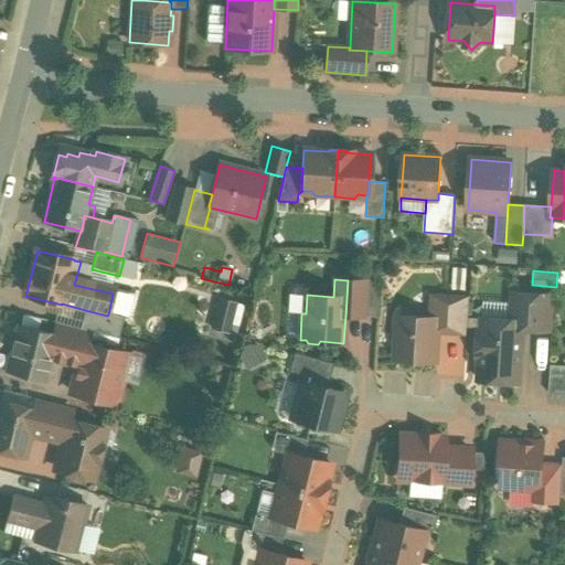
[(366,281),(348,280),(345,316),(363,317),(366,281)]
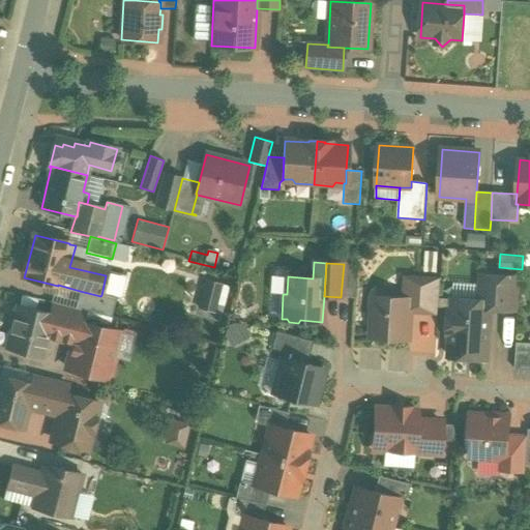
[(355,265),(344,264),(341,297),(353,298),(355,265)]
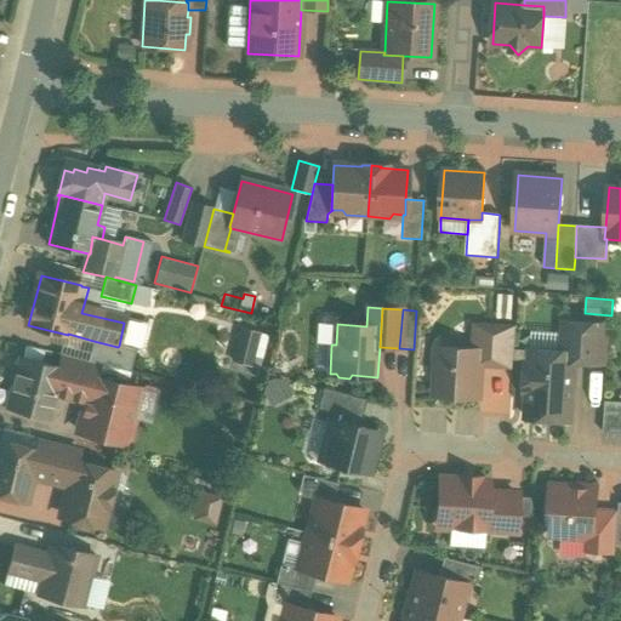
[(337,317),(324,315),(319,319),(318,343),(331,345),(336,345),(337,324),(337,317)]
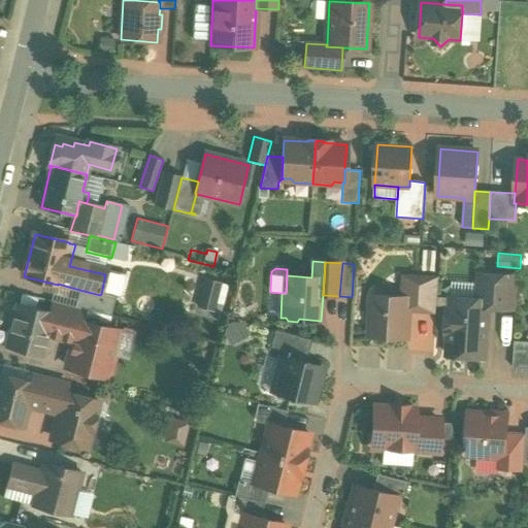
[(519,276),(480,274),(479,300),(489,301),(488,307),(517,309),(519,276)]
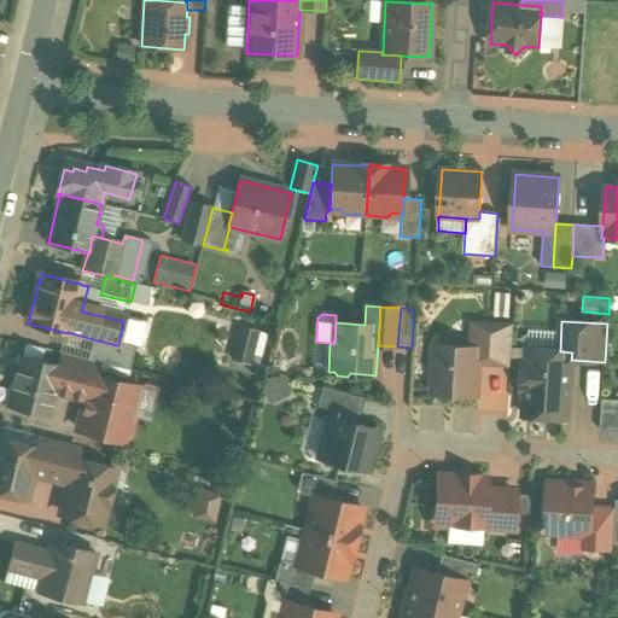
[(471,349),(436,347),(432,394),(476,396),(478,368),(482,365),(484,324),(473,324),(471,349)]
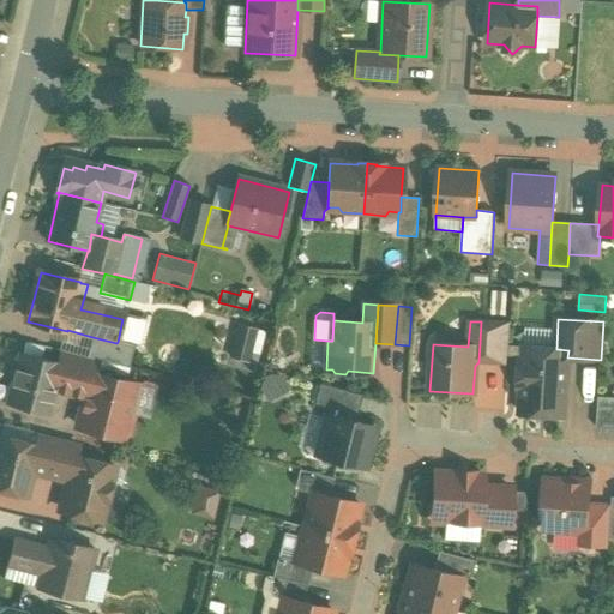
[(510,324),(481,321),(479,362),(507,365),(510,324)]
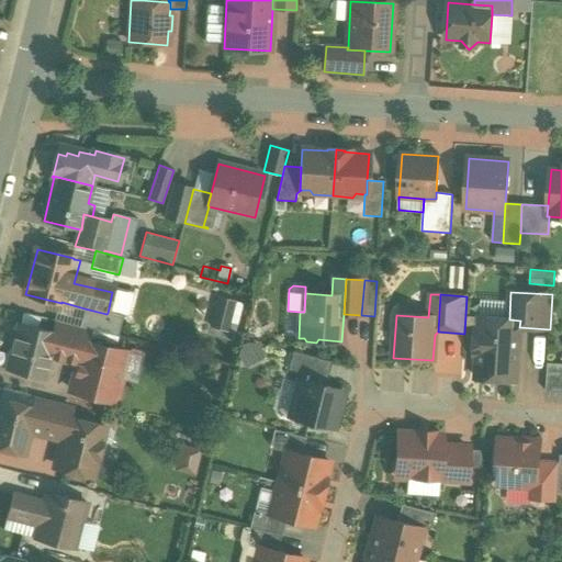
[(235,332),(244,302),(218,295),(210,324),(235,332)]
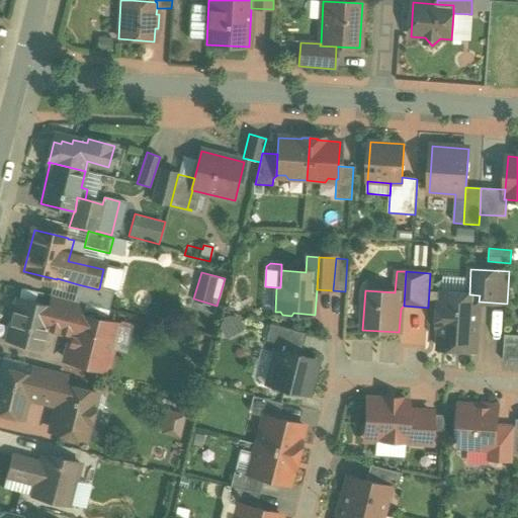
[(113,291),(99,288),(98,289),(78,284),(74,301),(82,304),(108,311),(113,291)]
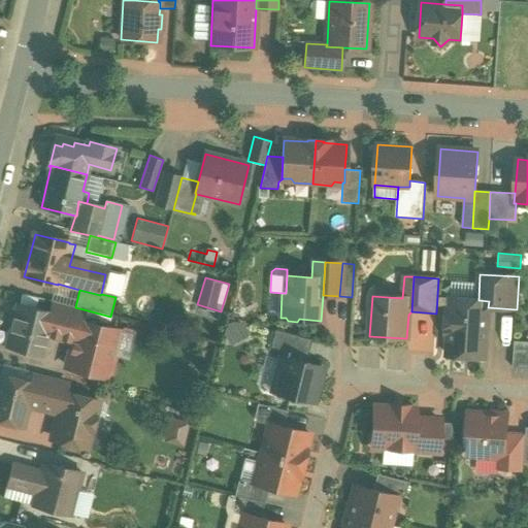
[(479,300),(451,298),(451,310),(448,314),(447,329),(449,333),(448,356),(485,358),(488,307),(489,301),(479,300)]
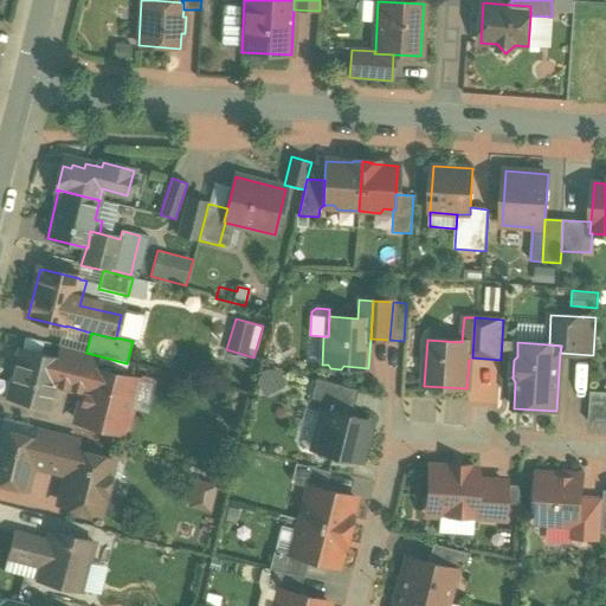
[(86,353),(63,347),(59,359),(60,359),(55,384),(85,392),(91,368),(92,369),(96,355),(86,353)]
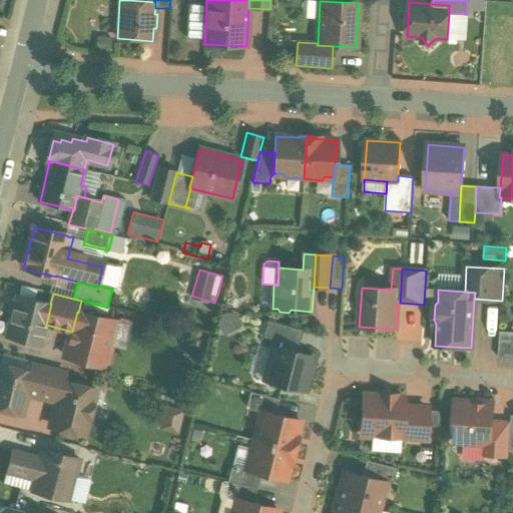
[(50,304),(17,295),(6,338),(41,347),(46,325),(51,304),(50,304)]
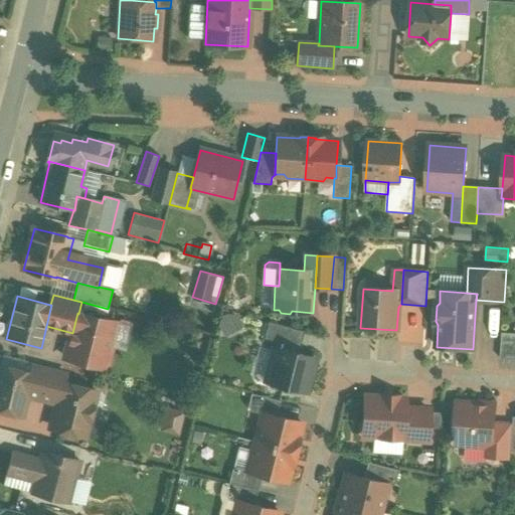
[(78,314),(77,313),(72,333),(65,358),(103,368),(104,366),(106,367),(111,350),(108,349),(115,323),(78,314)]
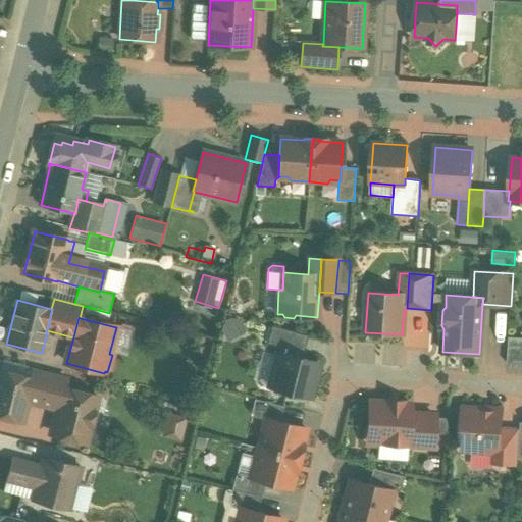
[(308,336),(272,327),(268,345),(280,348),(279,354),(302,360),(308,336)]
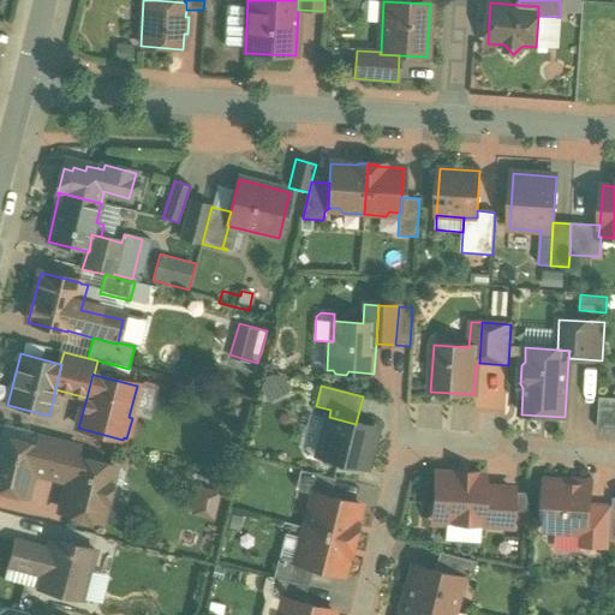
[(614,399),(599,398),(597,429),(614,429),(614,399)]
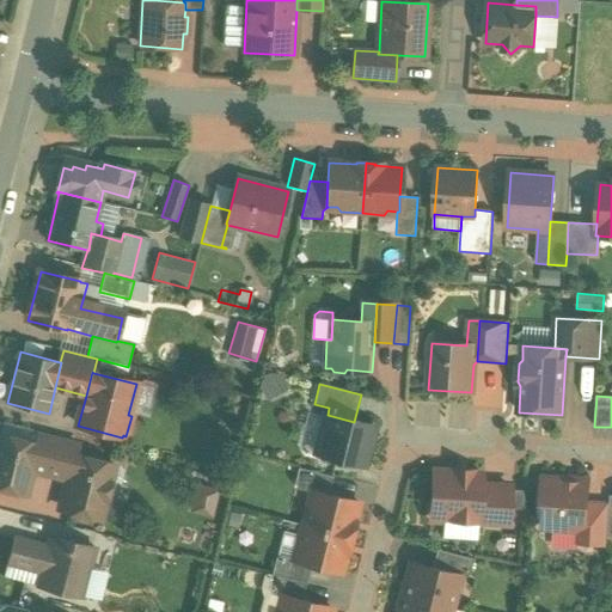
[(328,415),(325,415),(317,445),(326,447),(324,457),(326,460),(343,465),(348,463),(363,466),(373,427),(354,422),(328,415)]
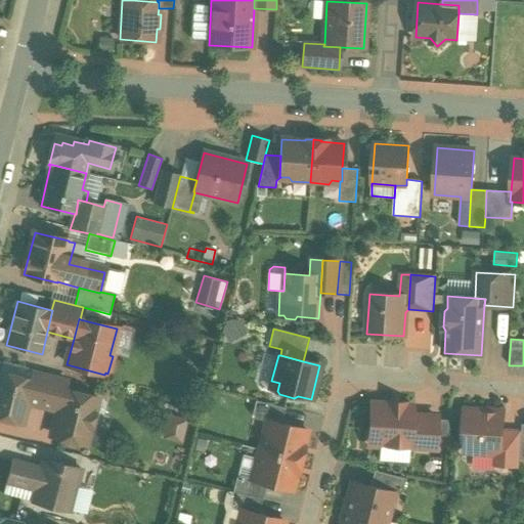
[(32,381),(0,373),(0,418),(23,424),(28,403),(33,382),(32,381)]
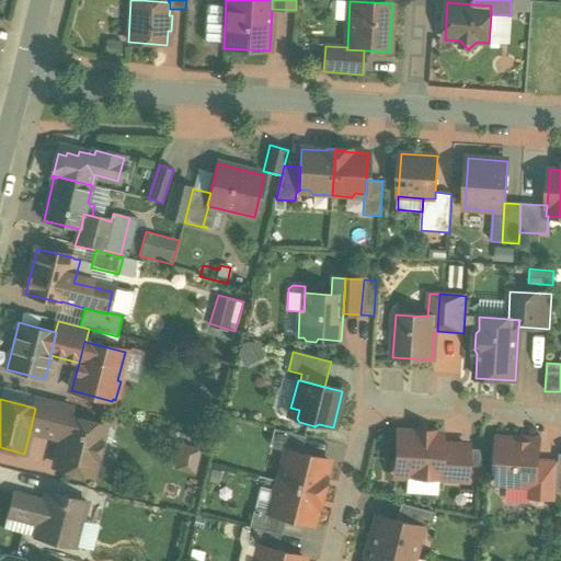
[(71,408),(36,399),(34,408),(35,409),(30,432),(63,439),(64,441),(69,418),(71,408)]
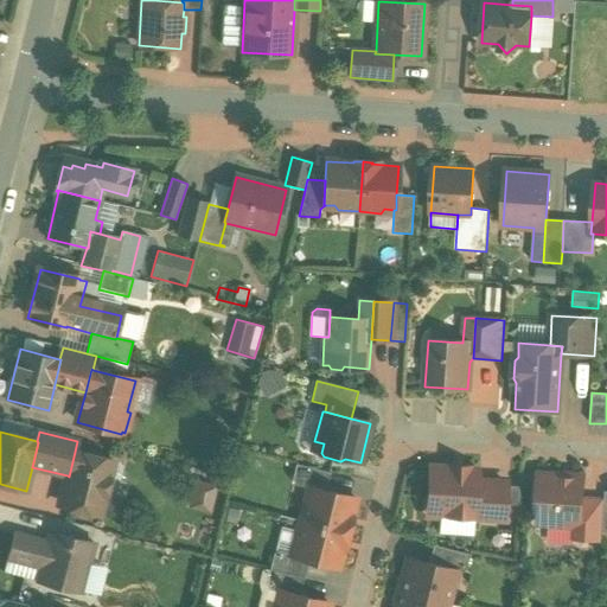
[(114,461),(75,452),(69,477),(68,475),(63,494),(71,509),(100,516),(104,496),(108,494),(110,481),(109,479),(114,461)]
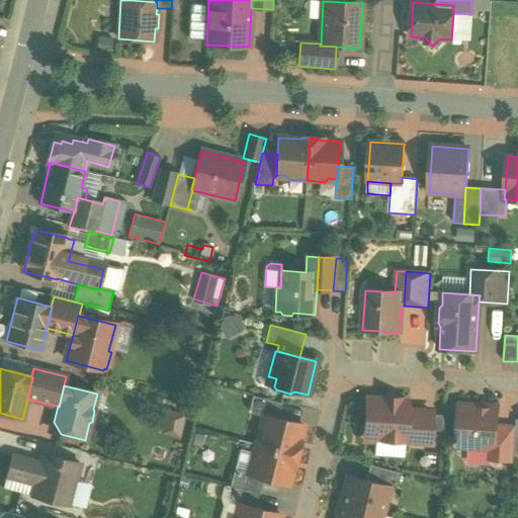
[(408,402),(367,399),(365,425),(363,427),(362,437),(366,441),(376,442),(381,438),(396,439),(398,441),(404,442),(406,411),(407,411),(408,402)]
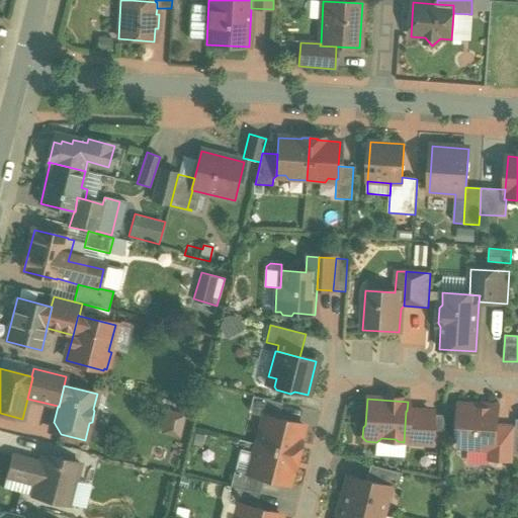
[(498,408),(459,406),(458,422),(455,424),(454,438),(457,440),(467,441),(466,448),(476,448),(476,452),(491,452),(491,449),(494,449),(495,450),(497,425),(498,408)]
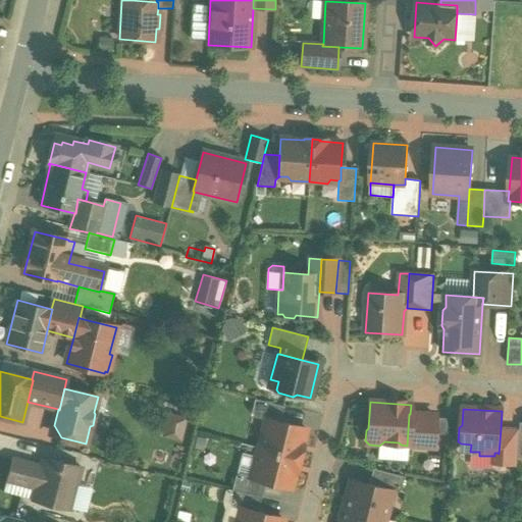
[(410,414),(409,414),(407,446),(432,448),(433,433),(434,419),(434,416),(410,414)]
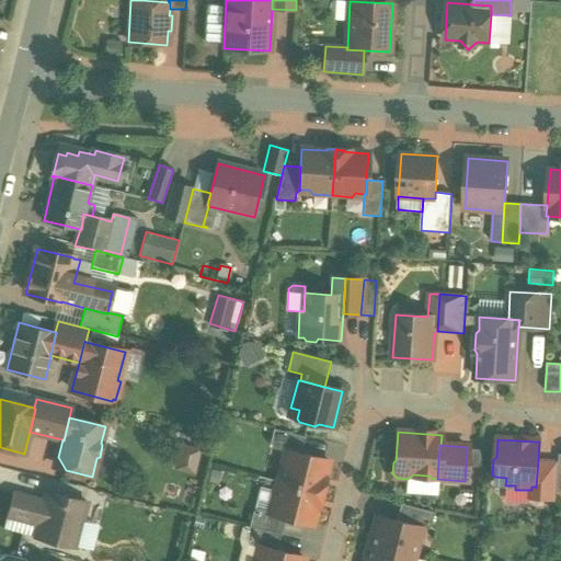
[(479,451),(467,450),(466,466),(478,467),(479,451)]
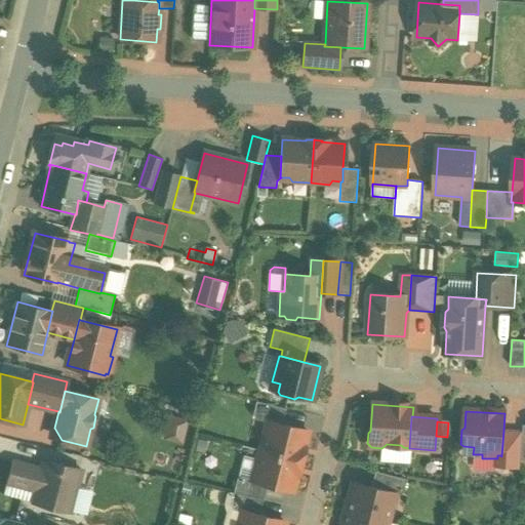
[(308,432),(271,422),(270,423),(267,422),(259,451),(301,461),(303,454),(301,454),(308,432)]
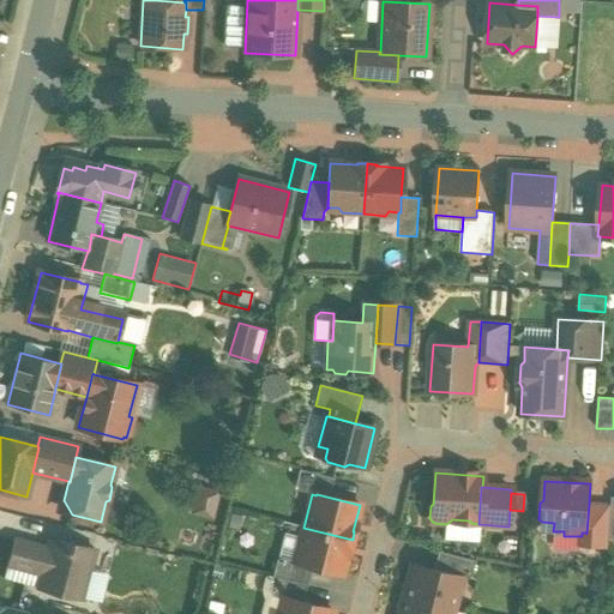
[(612,505),(589,504),(587,534),(585,533),(584,548),(608,549),(609,541),(612,505)]
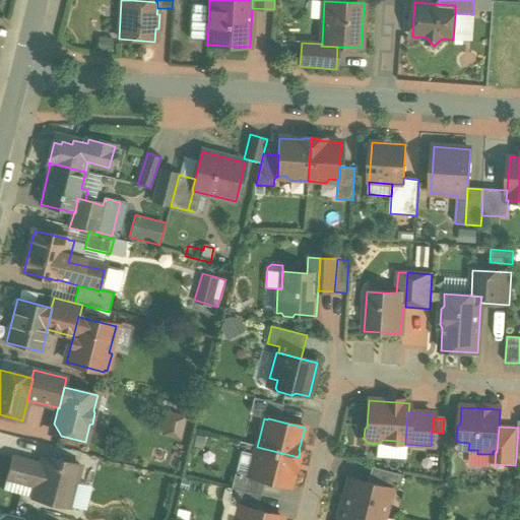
[(299,457),(257,447),(250,474),(253,475),(253,477),(264,480),(289,486),(295,464),(297,464),(299,457)]
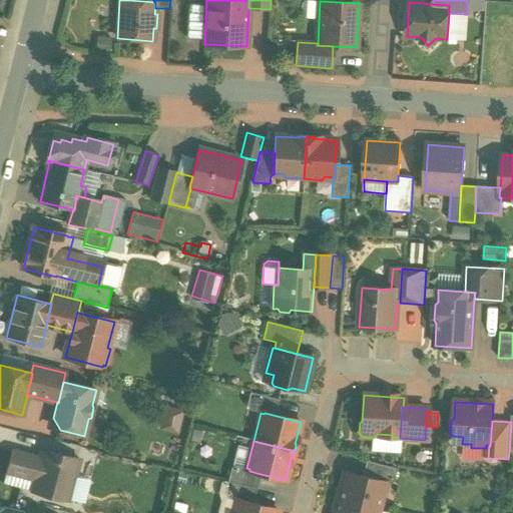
[(13,451),(0,448),(0,492),(2,493),(8,472),(35,479),(32,491),(69,501),(79,460),(42,450),(40,459),(12,452),(13,451)]
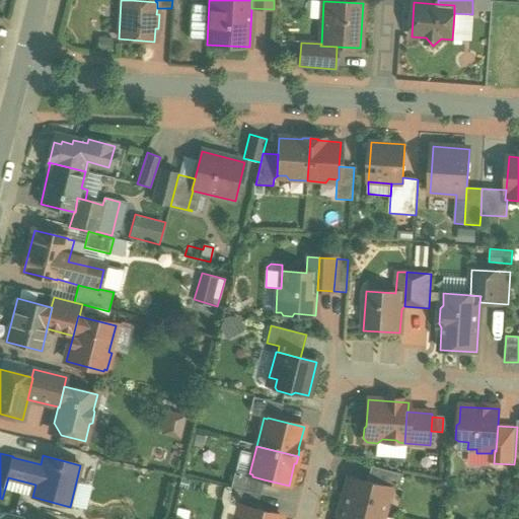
[(401,474),(370,466),(367,483),(390,488),(389,490),(393,491),(397,488),(401,474)]
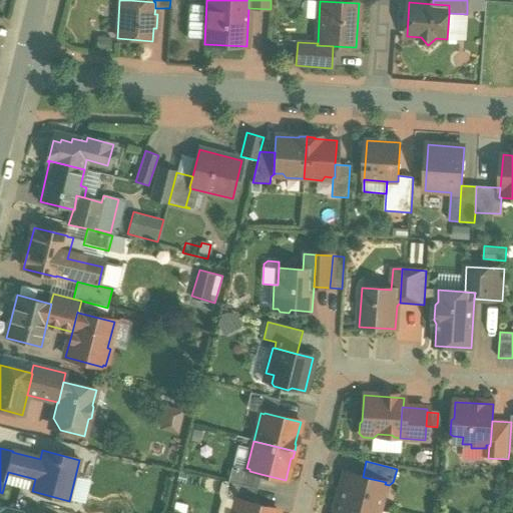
[(261,474),(249,471),(249,469),(246,468),(236,466),(231,469),(227,482),(257,489),(261,474)]
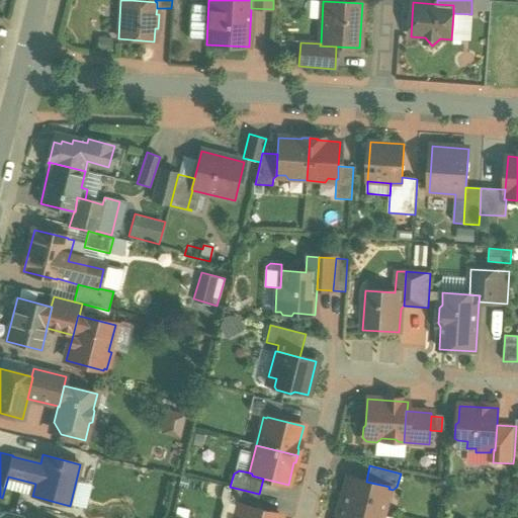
[(366,482),(348,477),(341,505),(381,516),(389,489),(390,487),(366,482)]
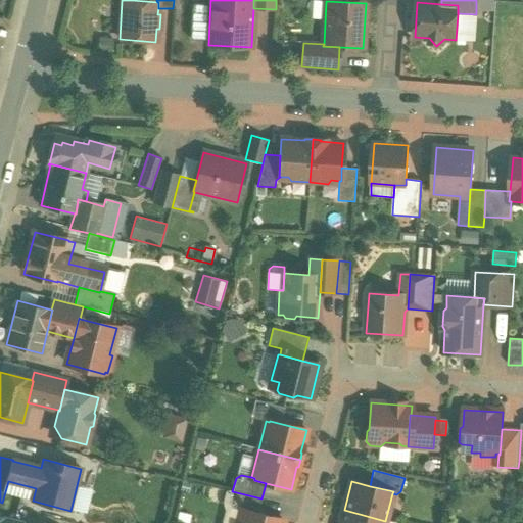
[(262,498),(232,491),(229,504),(232,509),(244,512),(244,511),(258,514),(262,498)]
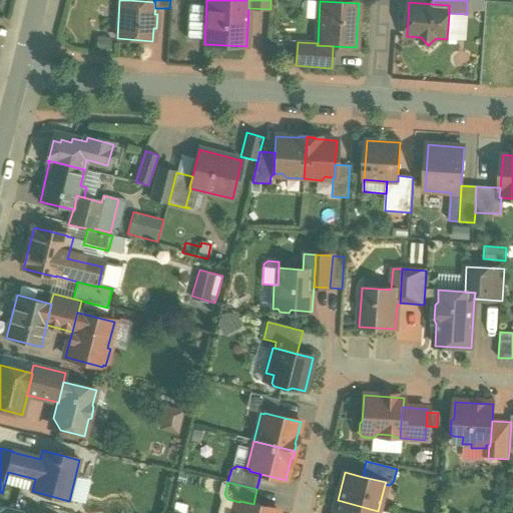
[(377,512),(378,511),(338,500),(334,512),(377,512)]
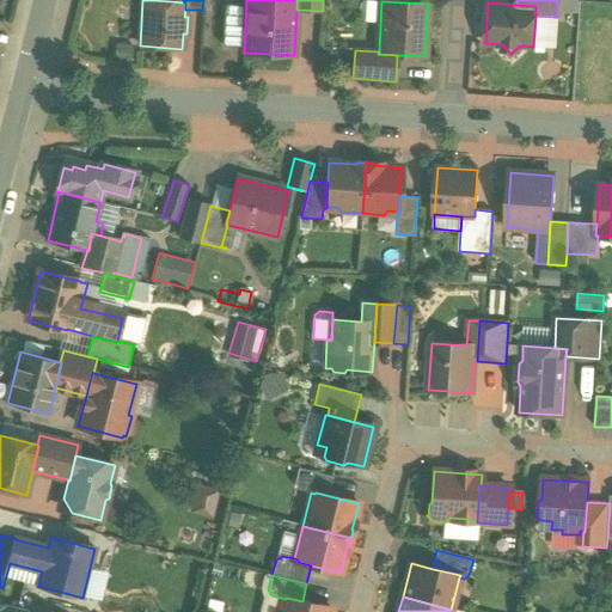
[(303,601),(286,598),(286,599),(283,607),(279,611),(277,611),(329,611),(331,609),(303,601)]
